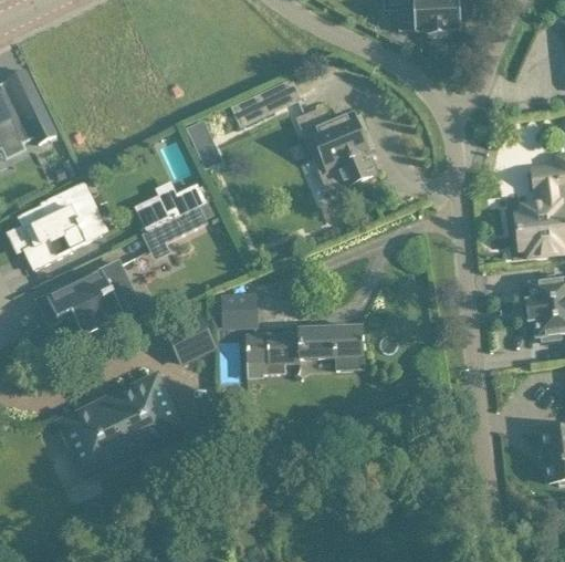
[(384,0),(385,8),(412,7),(414,31),(427,30),(427,35),(448,34),(448,29),(460,28),(460,23),(466,22),(464,1),(459,2),(459,0),(384,0)]
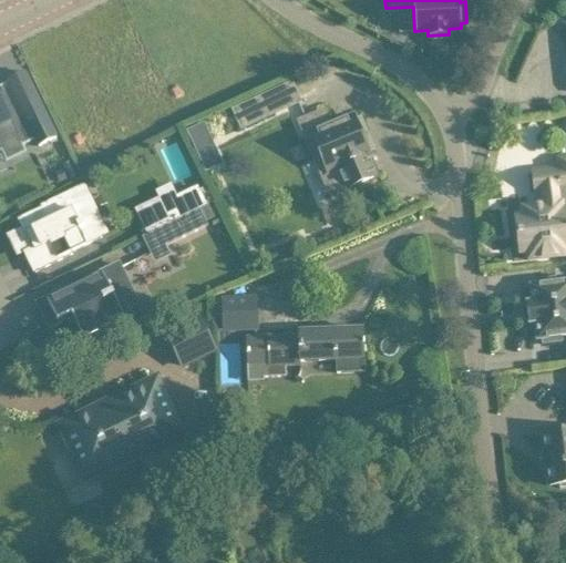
[(0,146),(1,146),(0,144),(0,142),(0,137),(14,130),(21,143),(34,136),(38,143),(55,134),(23,69),(6,78),(7,80),(0,83),(0,146)]
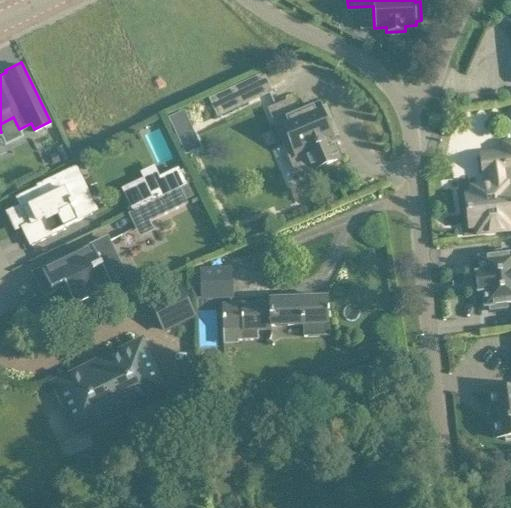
[(217,112),(269,88),(262,73),(210,97),(217,112)]
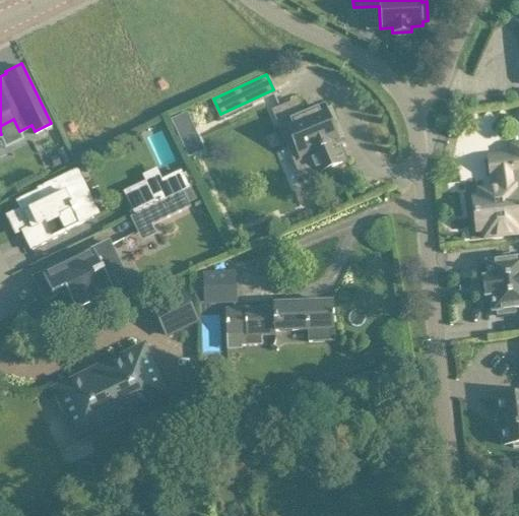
[(302,113),(297,99),(278,107),(299,155),(309,151),(317,171),(344,159),(336,140),(338,139),(330,120),(334,118),(329,107),(325,108),(323,105),(302,113)]
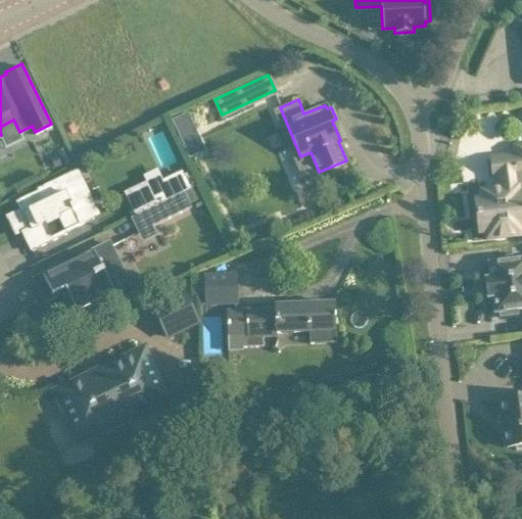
[(187,109),(171,116),(179,134),(195,127),(187,109)]
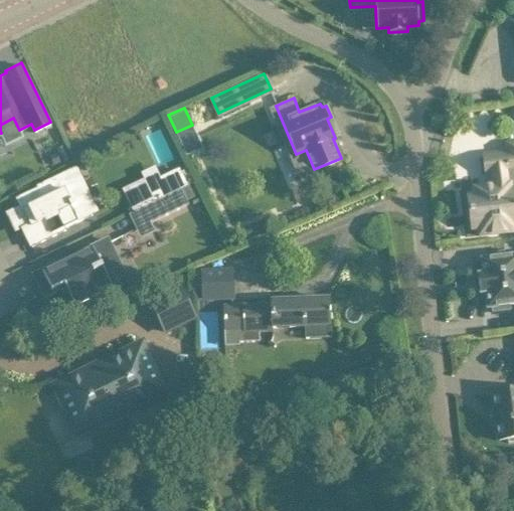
[(473,185),(474,192),(468,193),(470,207),(467,207),(469,224),(472,224),(472,226),(478,225),(479,233),(513,228),(513,140),(505,141),(506,149),(483,152),(485,171),(494,170),(496,182),(473,185)]
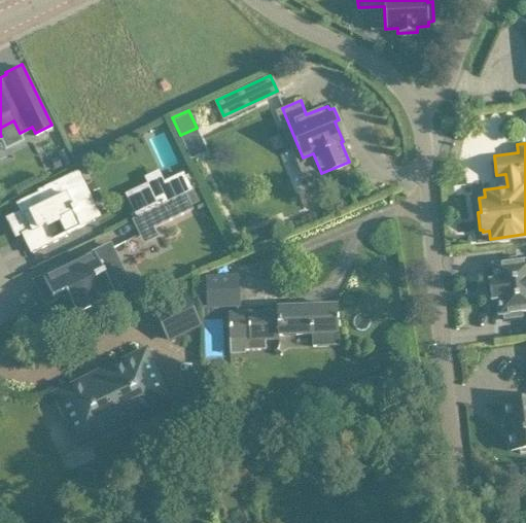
[(23,213),(15,216),(23,231),(22,231),(31,250),(67,233),(66,231),(79,223),(97,215),(74,170),(42,185),(43,187),(16,201),(23,213)]
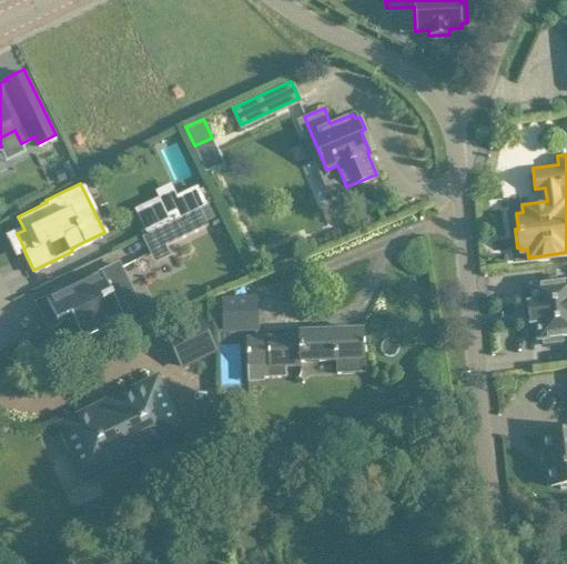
[(161,199),(141,208),(151,229),(208,202),(200,187),(163,204),(161,199)]
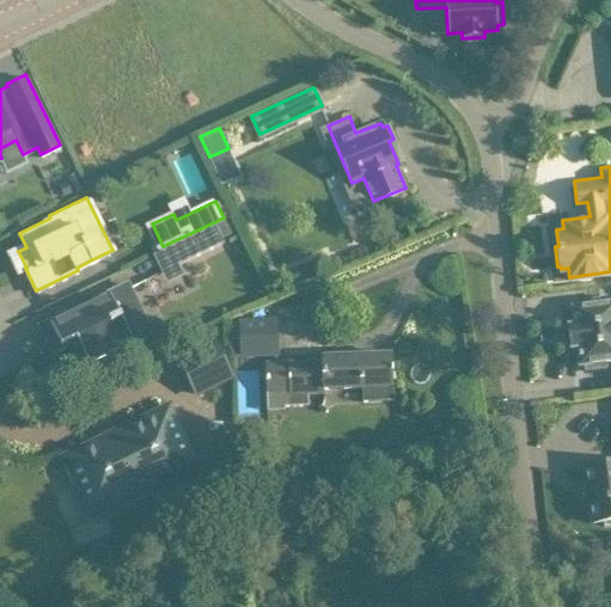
[(230,232),(224,218),(163,246),(171,264),(224,240),(221,235),(230,232)]
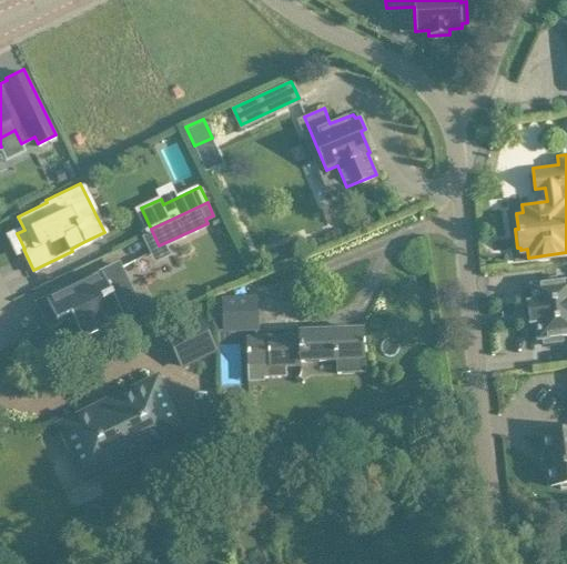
[(129,284),(118,261),(42,298),(42,300),(56,293),(62,308),(56,311),(54,308),(48,311),(54,324),(72,314),(82,334),(131,310),(121,288),(129,284)]
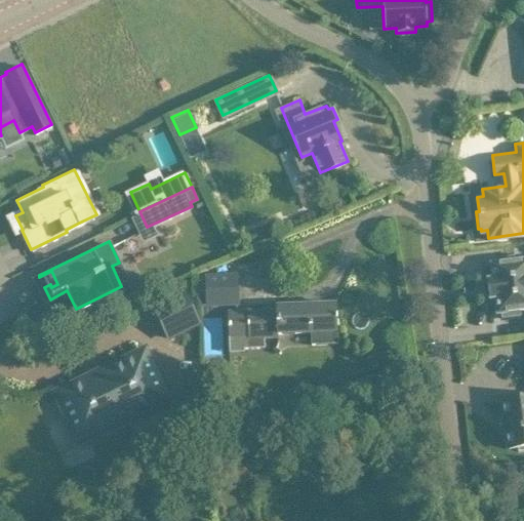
[(493,277),(487,278),(489,296),(495,295),(497,311),(501,310),(501,315),(519,313),(519,308),(523,307),(523,257),(514,258),(513,253),(495,256),(495,262),(491,262),(493,277)]
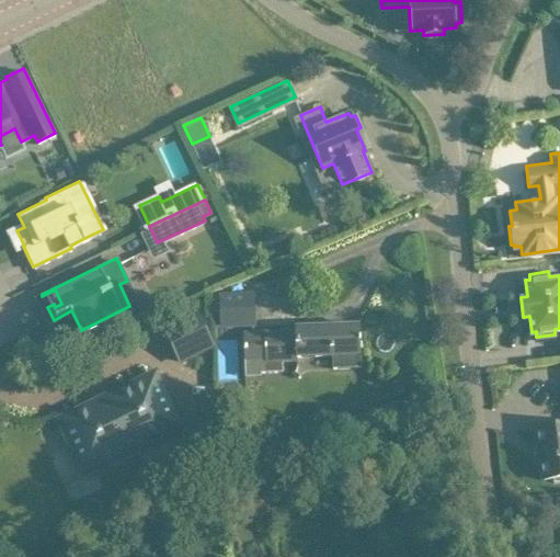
[(219,298),(213,298),(213,310),(220,309),(244,308),(246,324),(244,324),(244,325),(253,325),(252,292),(219,293),(219,298)]
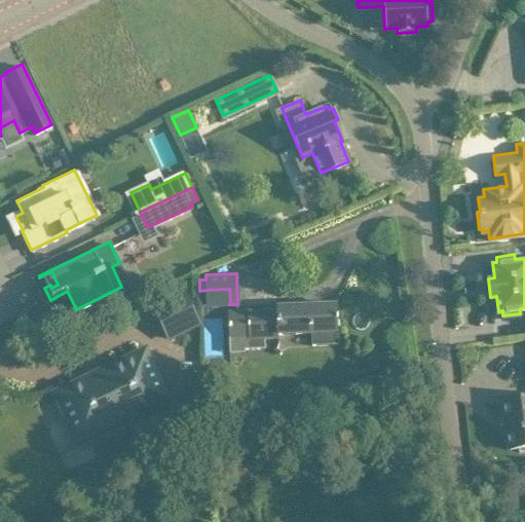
[(169,336),(198,322),(184,292),(154,306),(169,336)]
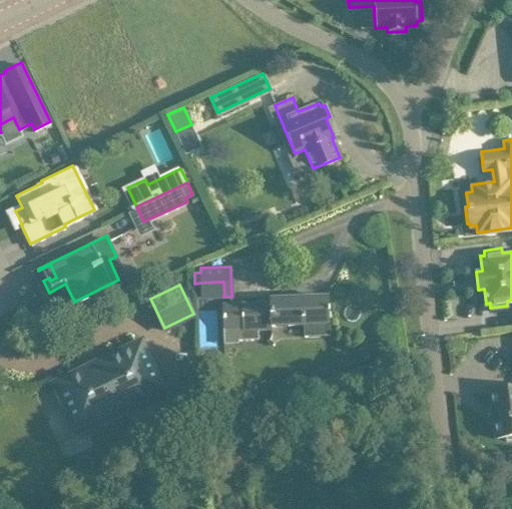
[(240,303),(221,303),(223,343),(237,342),(237,339),(242,339),(258,338),(258,328),(272,327),(272,324),(304,323),(304,335),(310,335),(330,334),(328,296),(308,297),(269,299),(269,301),(240,303)]
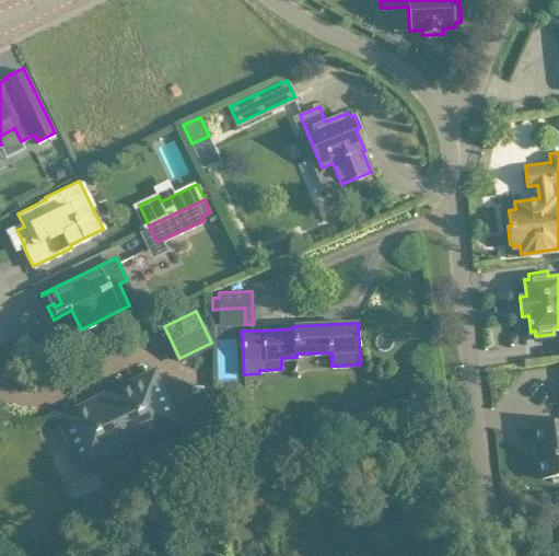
[(58,416),(69,440),(83,468),(179,423),(154,370),(58,416)]
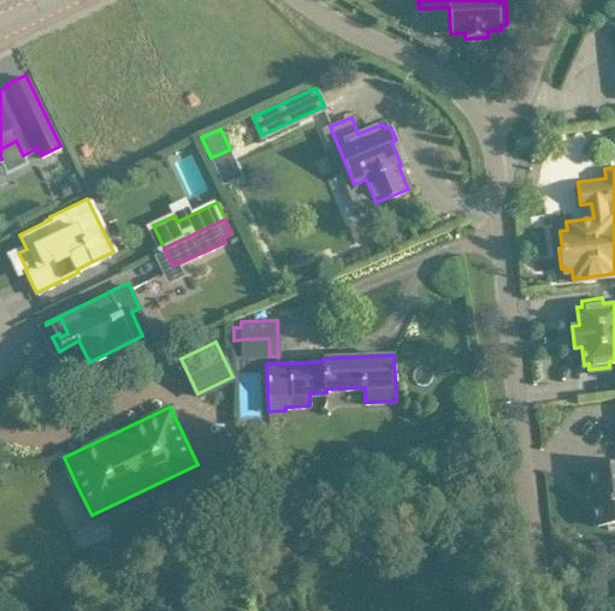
[(586,485),(585,485),(585,487),(587,504),(587,505),(589,505),(595,505),(597,523),(607,522),(608,526),(614,525),(614,462),(590,466),(592,485),(586,485)]
